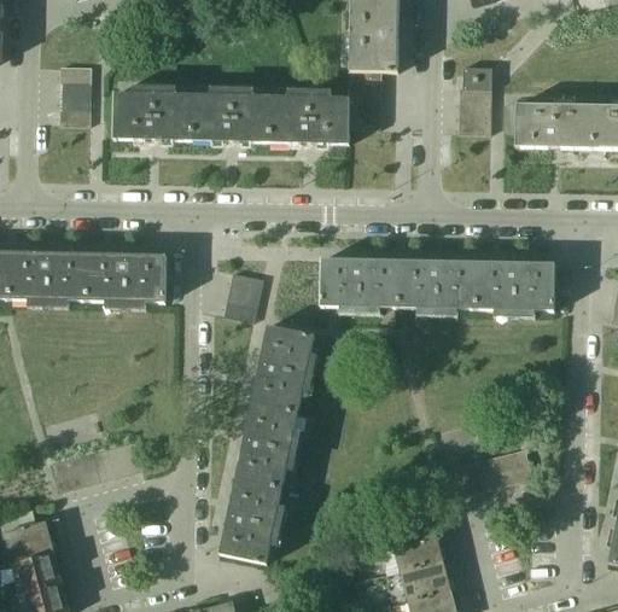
[(350,0),(349,70),(380,70),(397,70),(398,0),(350,0)]
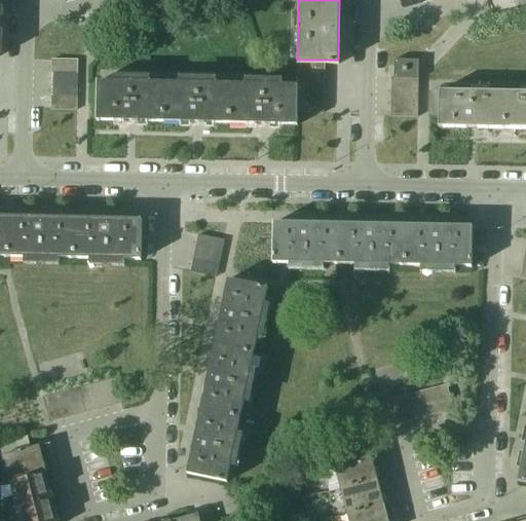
[(77,56),(51,56),(51,69),(77,69),(77,56)]
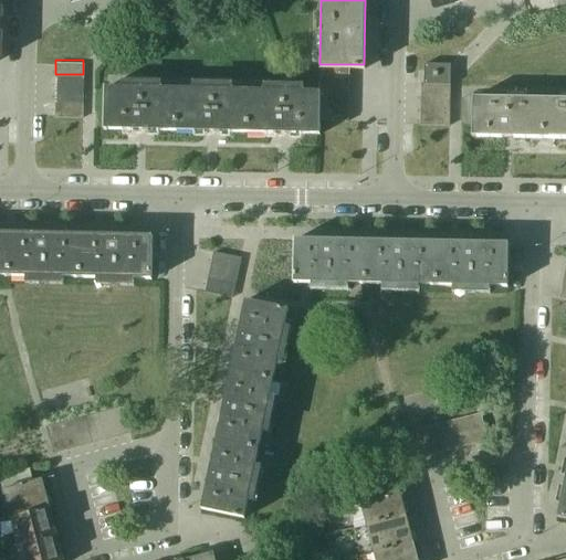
[(450,80),(450,61),(423,60),(423,78),(450,80)]
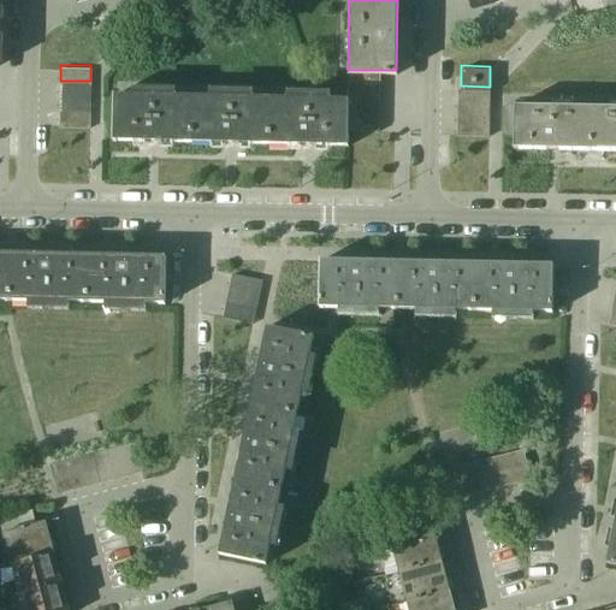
[(379,70),(348,70),(347,84),(379,84),(379,70)]
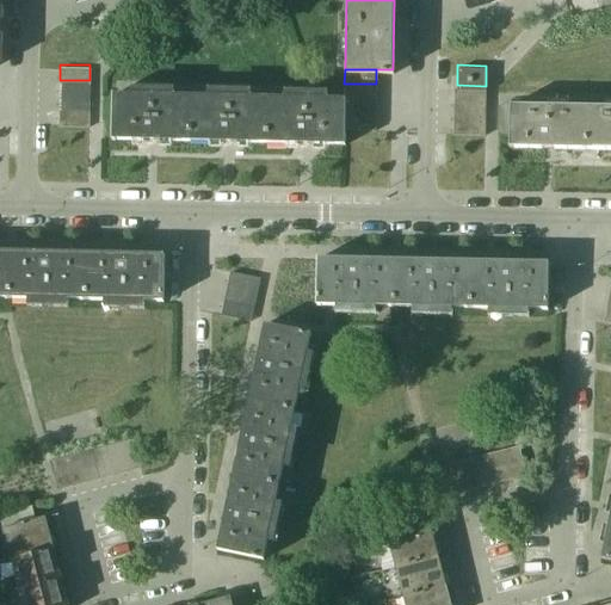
[(90,80),(60,80),(60,93),(90,94),(90,80)]
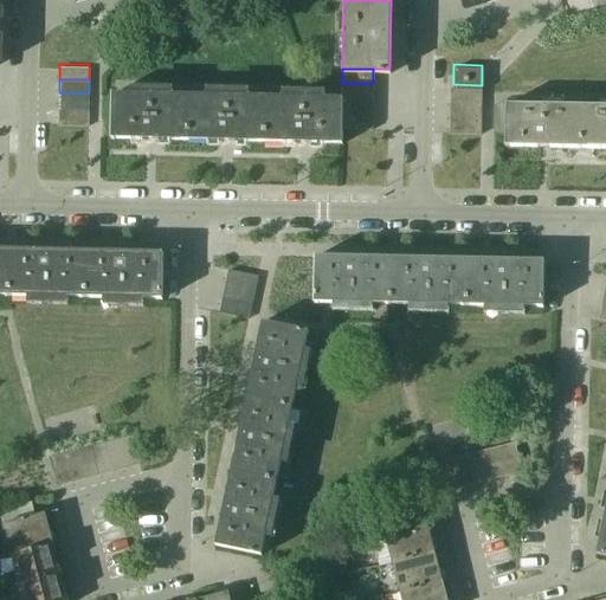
[(373,83),(341,83),(341,95),(342,95),(342,97),(373,97),(373,83)]
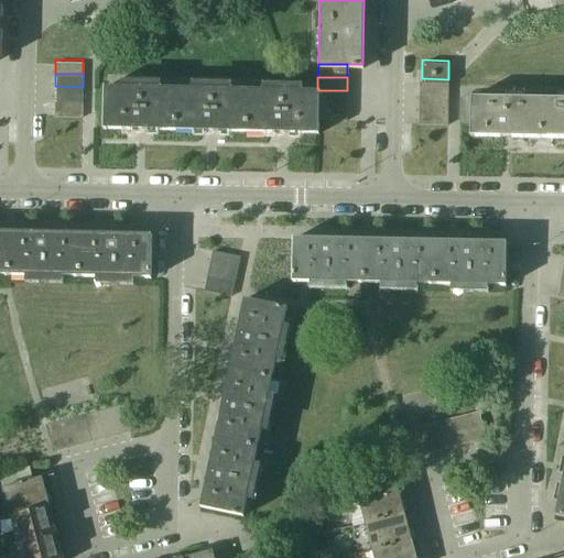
[(448,94),(448,79),(422,78),(420,78),(420,94),(448,94)]
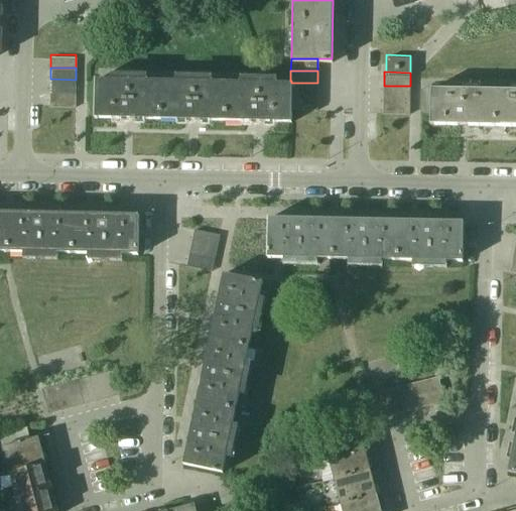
[(161,78),(111,77),(96,77),(95,115),(160,116),(161,78)]
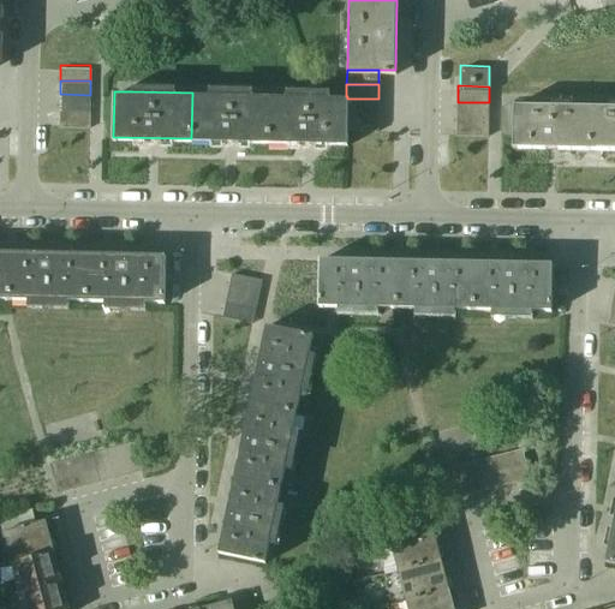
[(270,94),(209,93),(192,93),(191,138),(269,139),(270,94)]
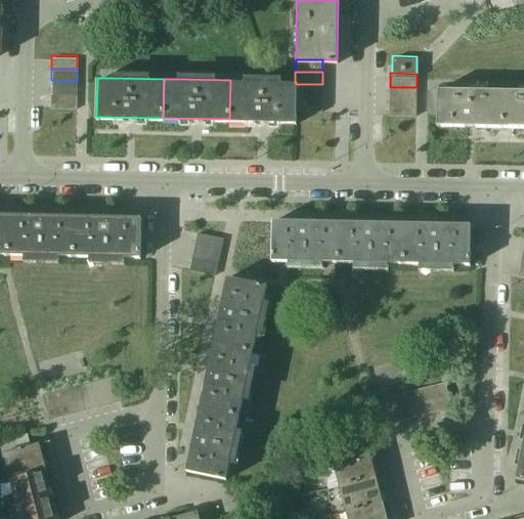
[(77,81),(51,80),(51,93),(77,93),(77,81)]
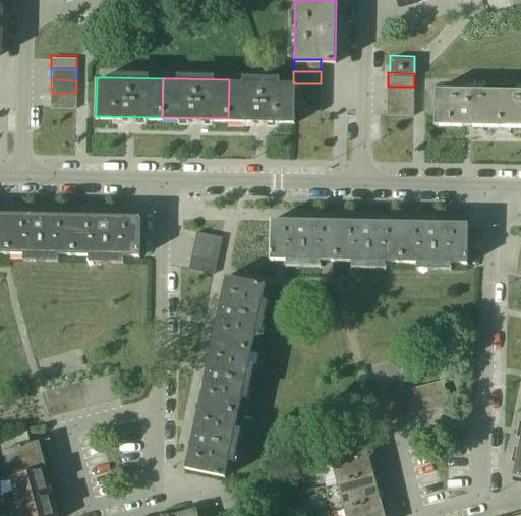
[(293,81),(242,80),(229,79),(228,118),(293,120),(293,107),(293,95),(294,83),(294,81),(293,81)]
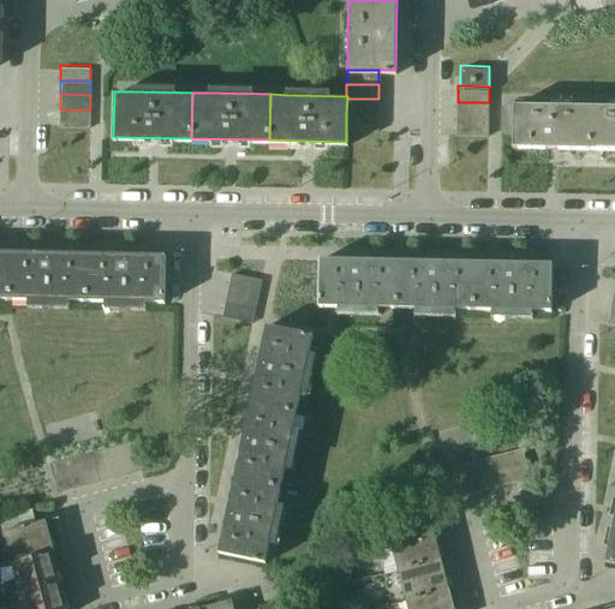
[(378,99),(347,99),(346,112),(378,113),(378,99)]
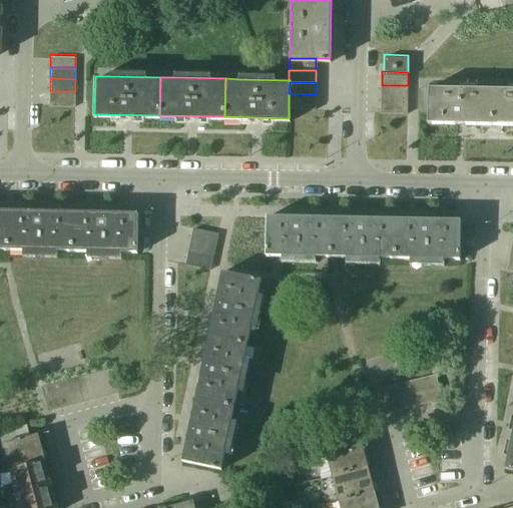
[(492,85),(444,85),(422,84),(421,109),(427,109),(427,120),(491,121),(492,85)]
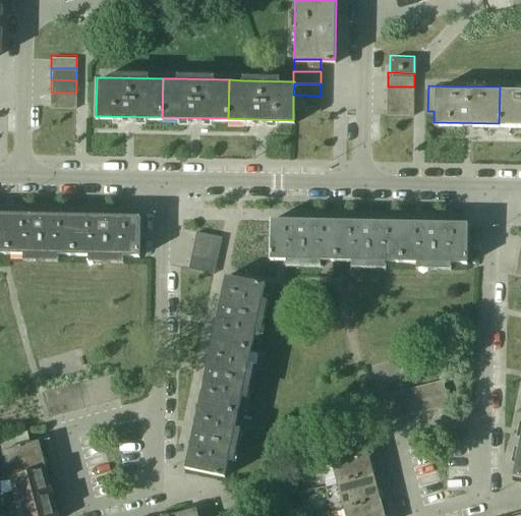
[(414,87),(388,87),(388,99),(413,100),(414,87)]
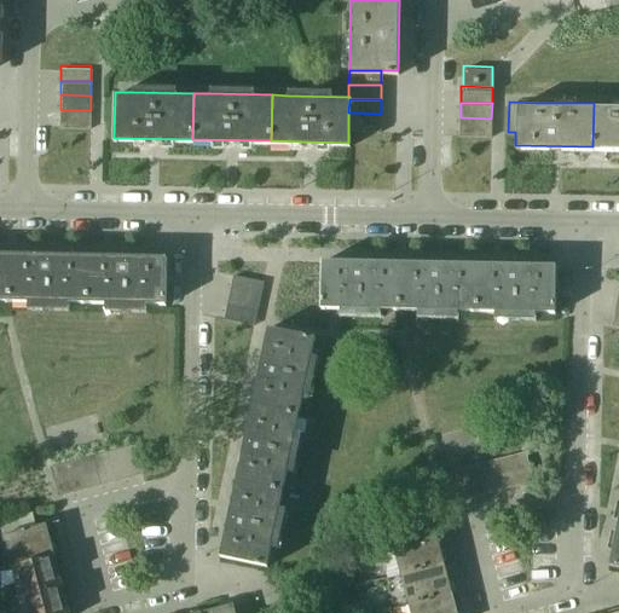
[(618,103),(613,104),(594,103),(593,146),(618,146),(618,103)]
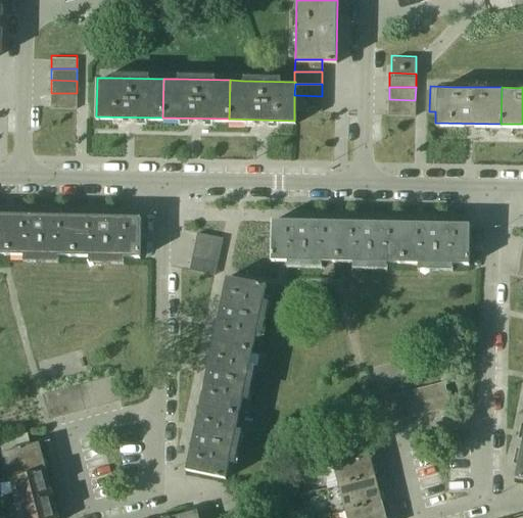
[(77,93),(51,93),(51,105),(77,105),(77,93)]
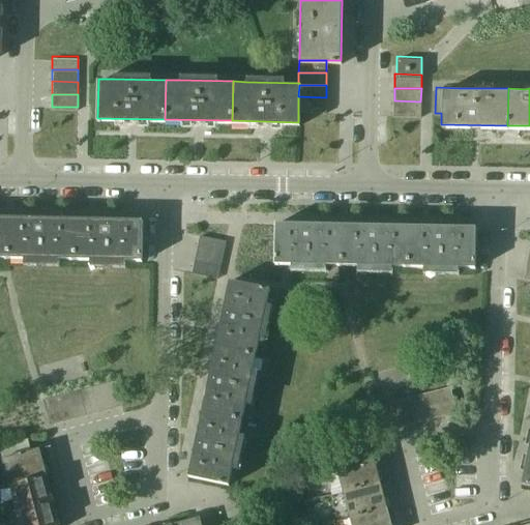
[(326,97),(298,96),(298,109),(325,110),(326,97)]
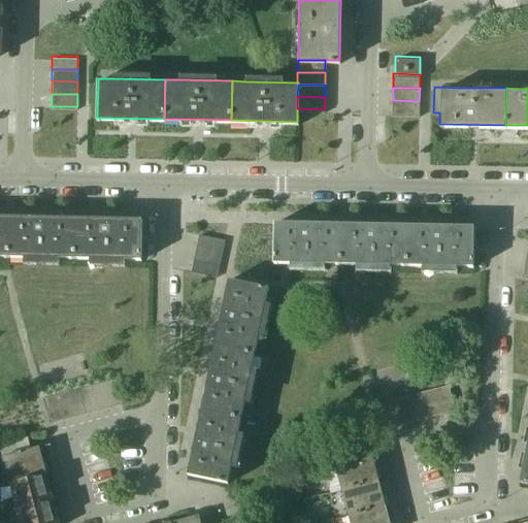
[(419,101),(393,100),(392,112),(419,113),(419,101)]
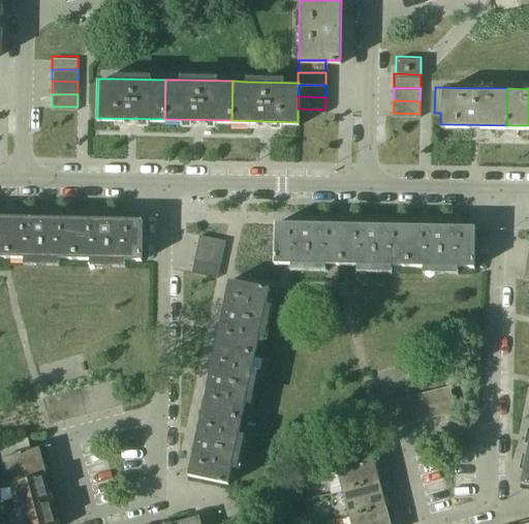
[(9,214),(0,214),(0,253),(8,254),(9,214)]
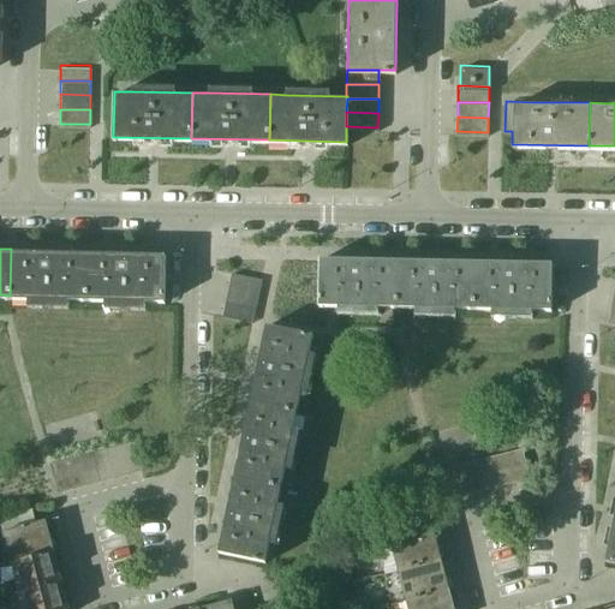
[(87,251),(11,249),(10,296),(85,297),(87,251)]
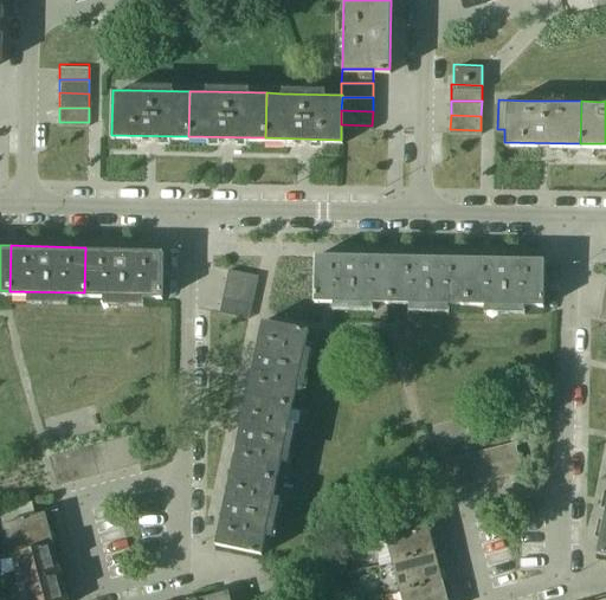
[(162,249),(85,247),(84,292),(161,294),(162,249)]
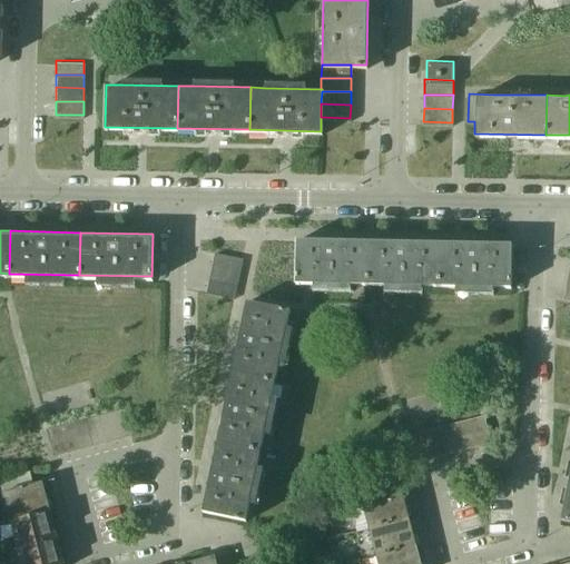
[(369,238),(296,237),(295,280),(367,282),(369,238)]
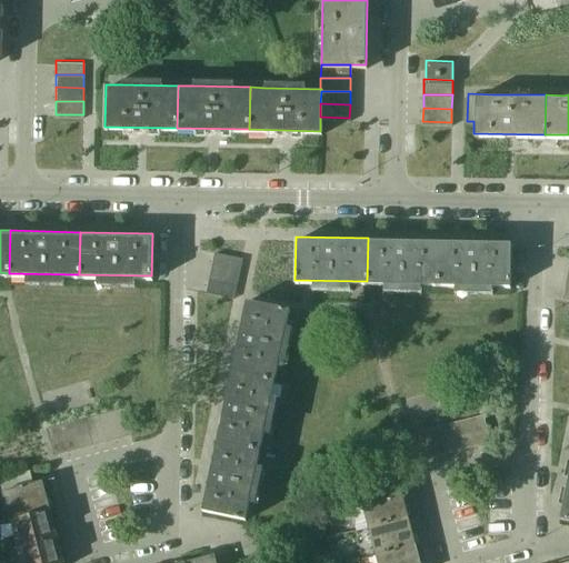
[(438,239),(368,238),(367,281),(438,283),(438,239)]
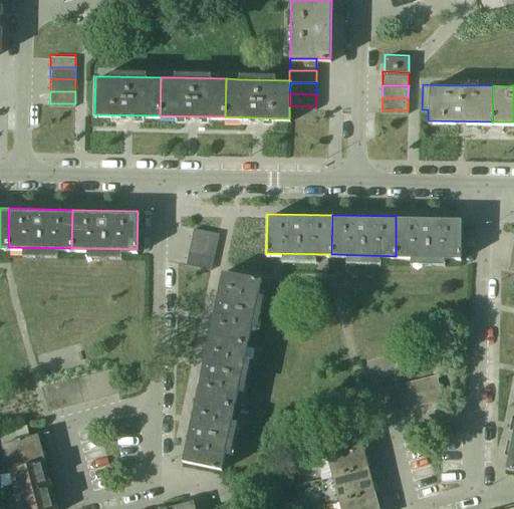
[(461,218),(396,216),(396,256),(460,257),(461,218)]
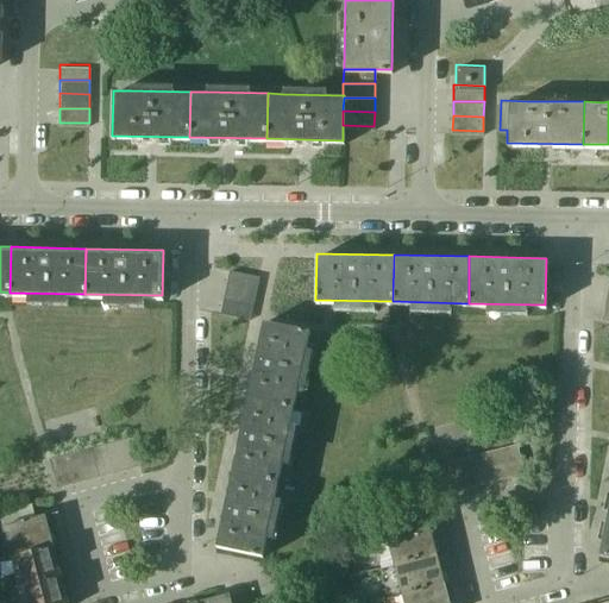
[(258,274),(230,268),(226,282),(256,288),(258,274)]
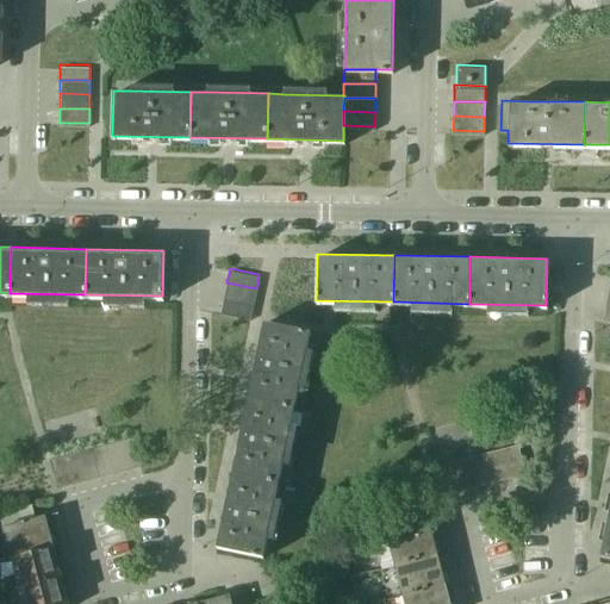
[(256,288),(226,282),(224,297),(253,303),(256,288)]
